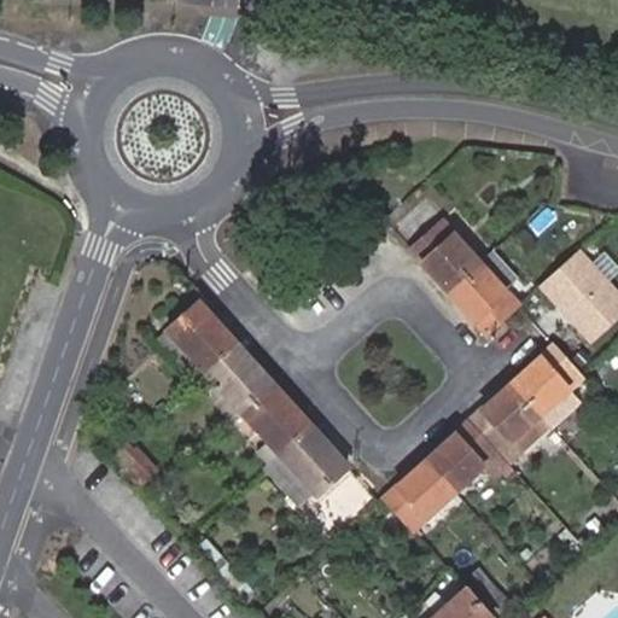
[(407,250),(445,293),(482,262),(425,198),(396,225),(413,244),(407,250)]
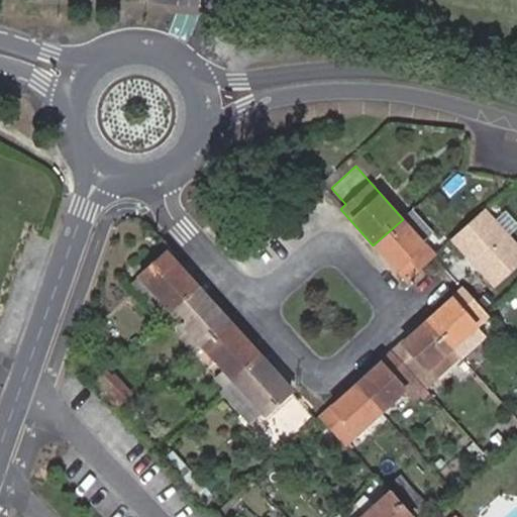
[(373,245),(407,283),(436,256),(423,241),(434,231),(414,209),(403,219),(373,245)]
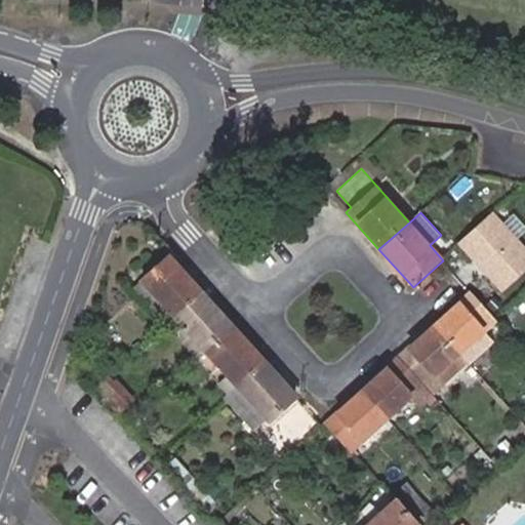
[(200,289),(167,253),(140,279),(171,314),(200,289)]
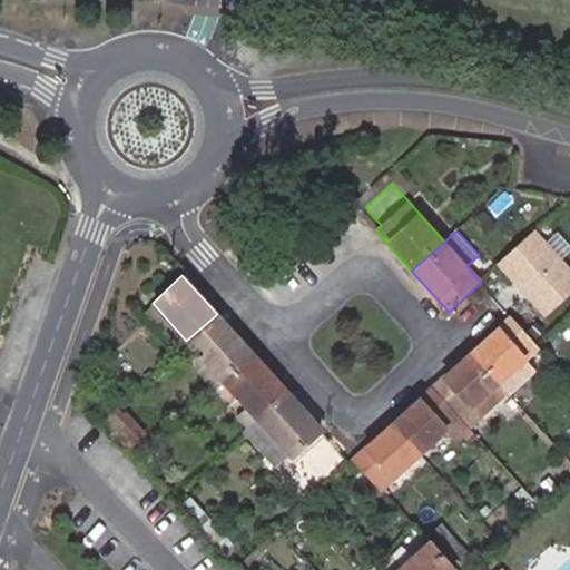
[(139,314),(174,353),(186,341),(153,303),(139,314)]
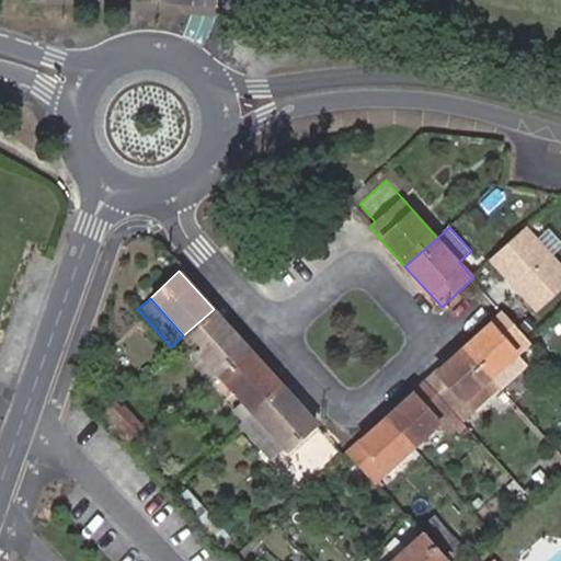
[(529,342),(548,325),(525,300),(506,315),(529,342)]
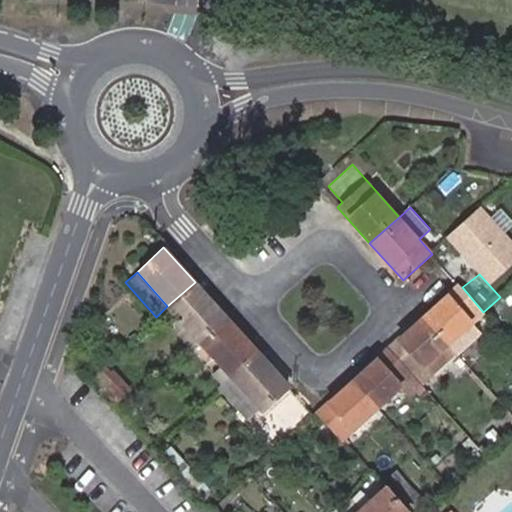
[(195,282),(167,306),(197,339),(225,315),(195,282)]
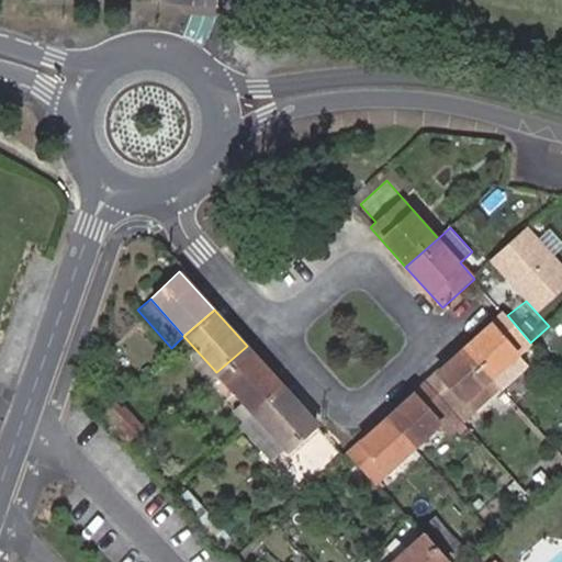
[(491,378),(530,343),(507,315),(504,311),(463,347),(491,378)]
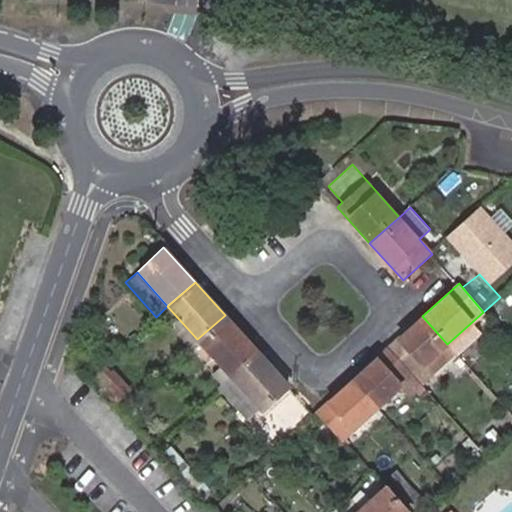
[(197,339),(167,306),(156,317),(187,350),(197,339)]
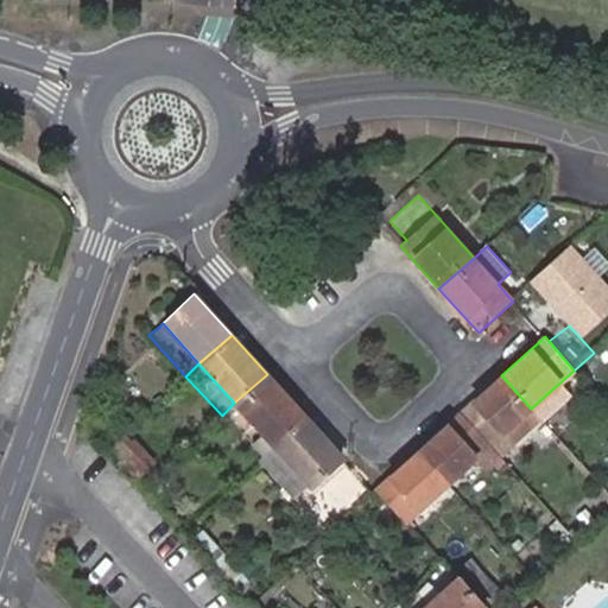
[(304,415),(267,374),(234,403),(272,444),(304,415)]
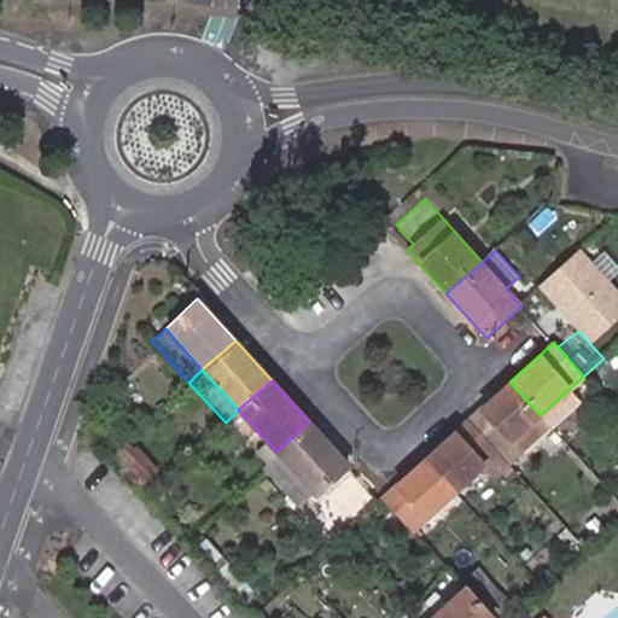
[(509,382),(468,418),(499,453),(511,465),(520,456),(520,454),(529,445),(535,452),(555,432),(540,415),(509,382)]
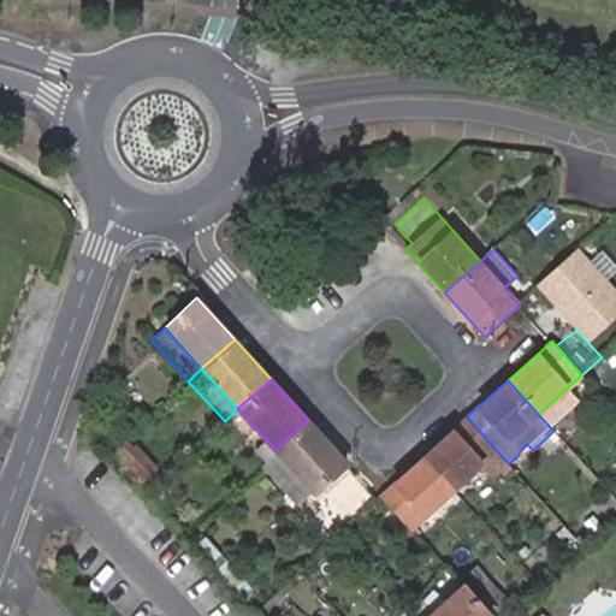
[(276,450),(237,408),(225,421),(254,451),(264,462),(276,450)]
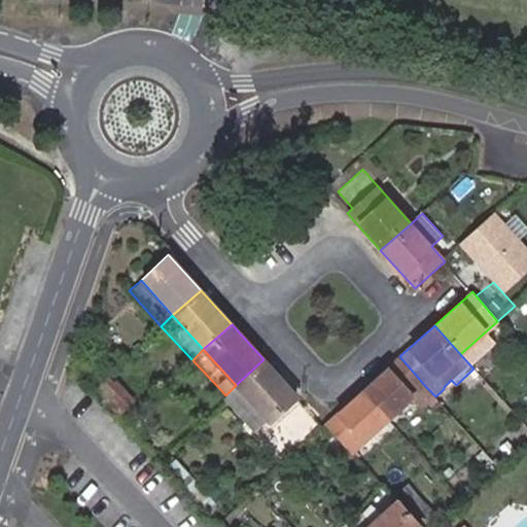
[(399,356),(361,391),(388,419),(413,396),(424,410),(428,407),(431,409),(440,401),(435,396),(425,386),(399,356)]
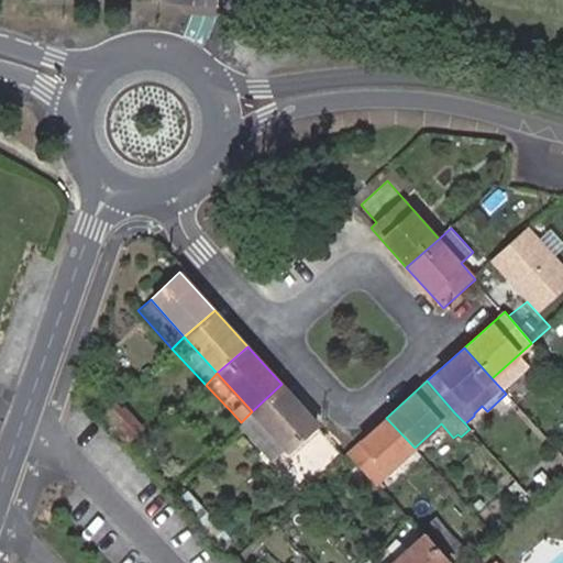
[(290,453),(320,426),(282,384),(252,411),(286,448),(290,453)]
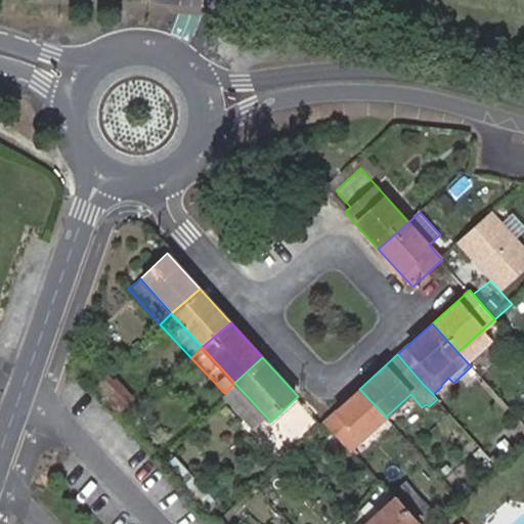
[(114,382),(102,392),(120,411),(132,400),(114,382)]
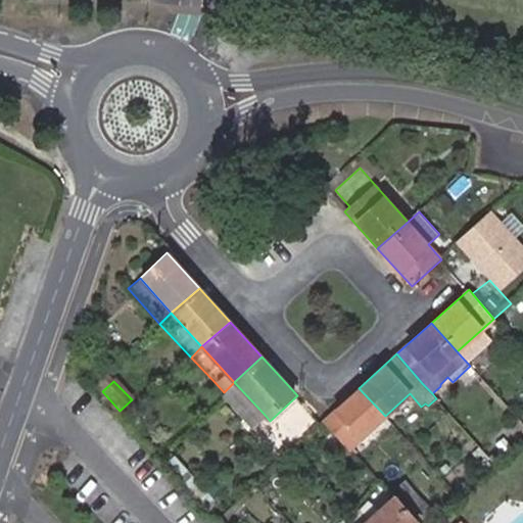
[(234,382),(224,392),(225,393),(223,396),(253,428),(266,416),(234,382)]
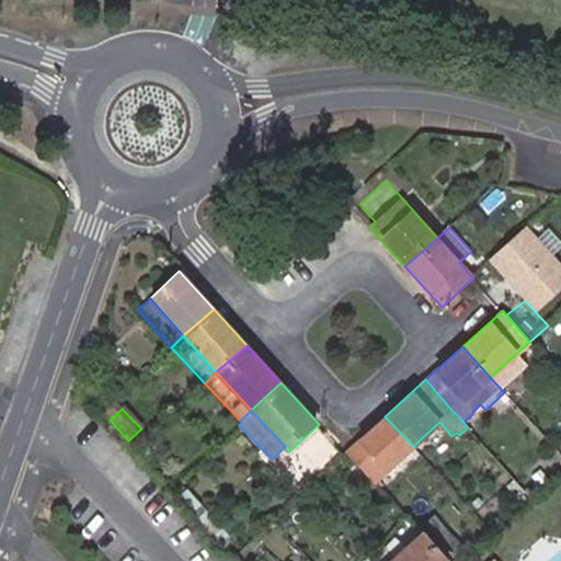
[(385,416),(346,450),(375,481),(413,446),(385,416)]
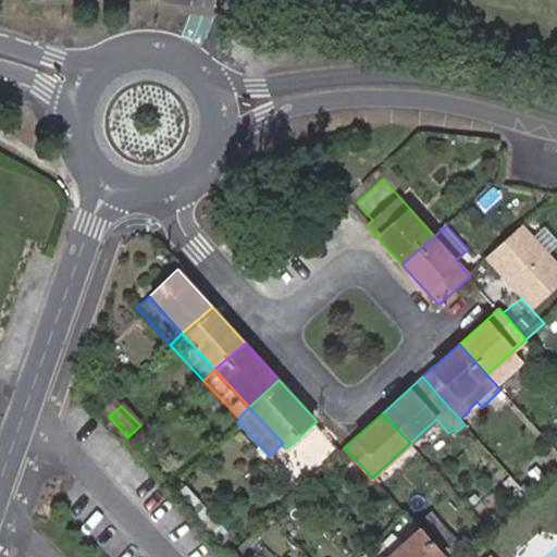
[(508,495),(516,503),(527,494),(519,485),(508,495)]
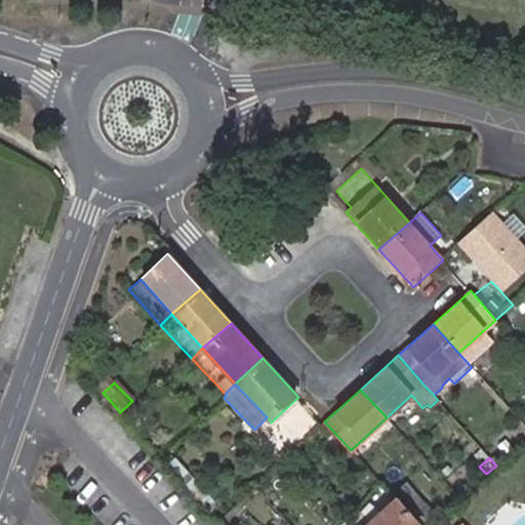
[(420,524),(396,498),(366,524),(420,524)]
